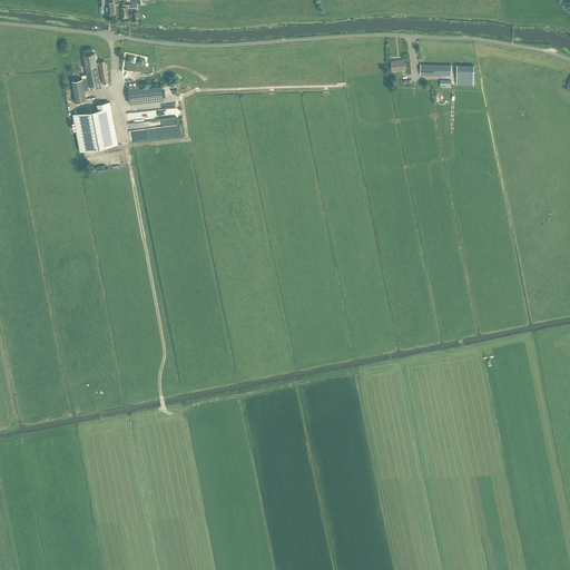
[(101,0),(101,5),(101,9),(106,8),(106,13),(114,13),(114,1),(106,2),(105,0),(101,0)]
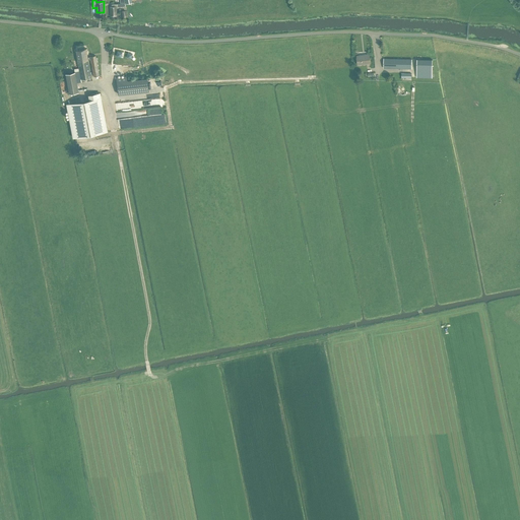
[(112,7),(110,7),(111,16),(112,18),(117,17),(116,7),(125,6),(125,3),(112,4),(112,7)]
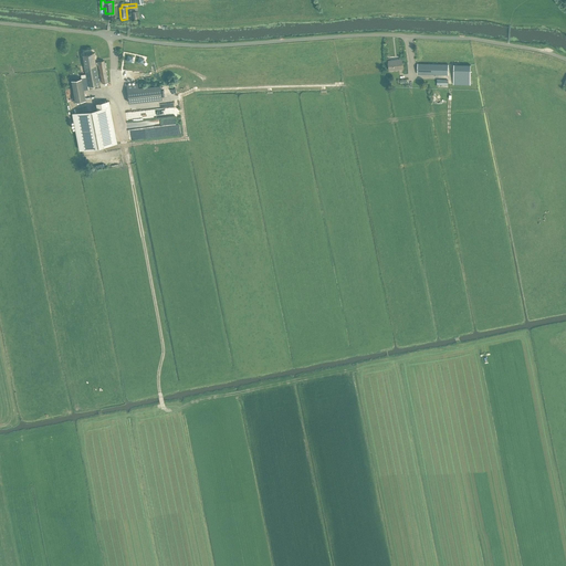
[(81,79),(71,80),(75,102),(85,100),(83,91),(88,90),(87,86),(98,84),(95,65),(95,62),(93,53),(82,54),(86,77),(81,79)]
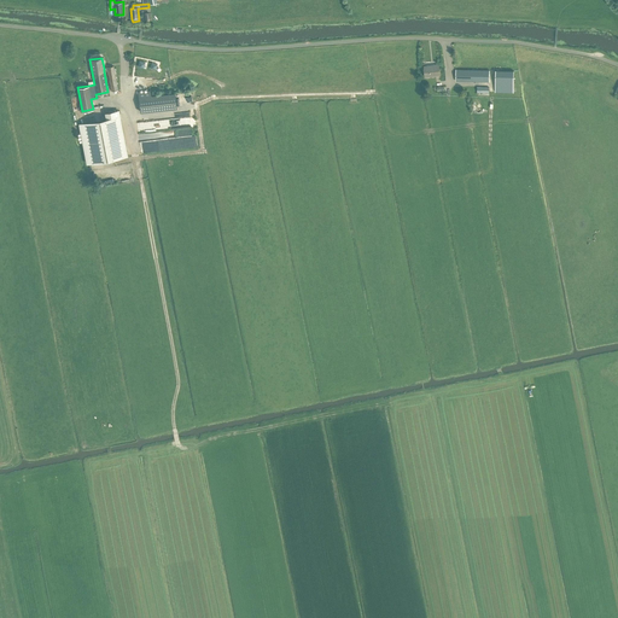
[(425,76),(441,74),(439,64),(424,66),(425,76)]
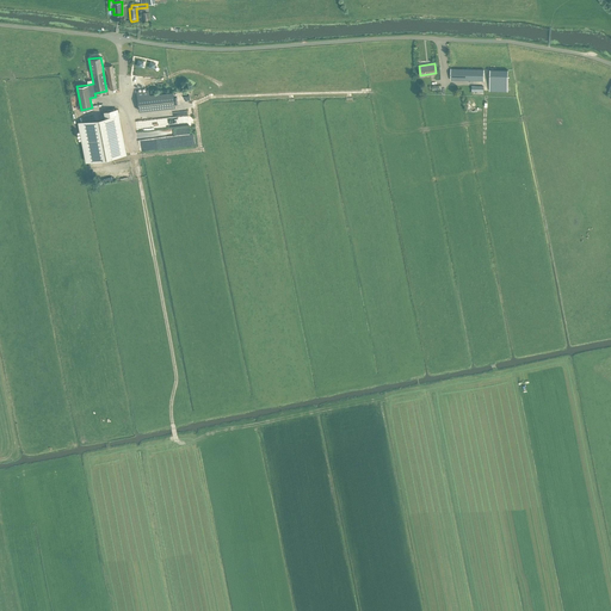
[(106,67),(103,67),(103,71),(106,71),(110,90),(116,90),(112,66),(106,67)]
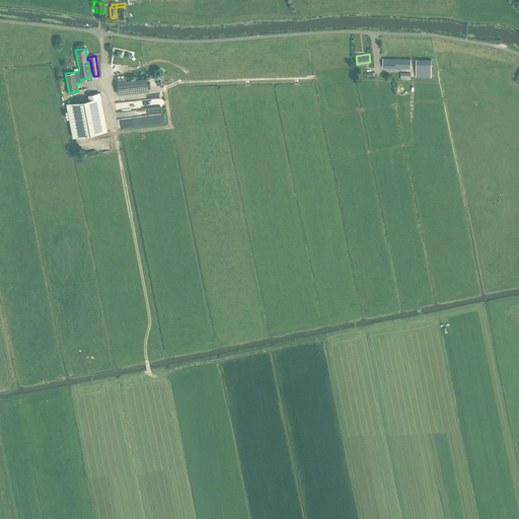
[(383,58),(382,67),(411,68),(412,59),(383,58)]
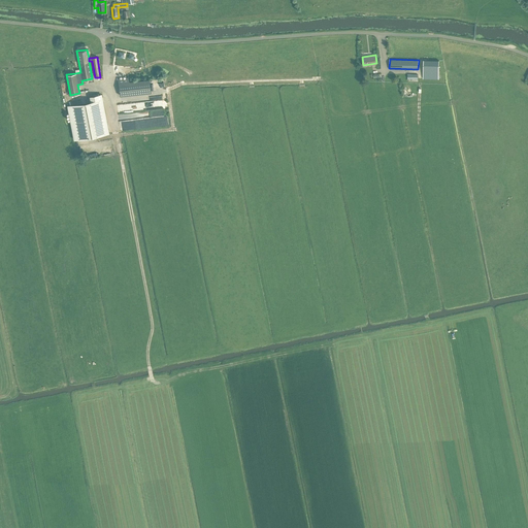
[(438,78),(439,61),(423,60),(423,78),(438,78)]
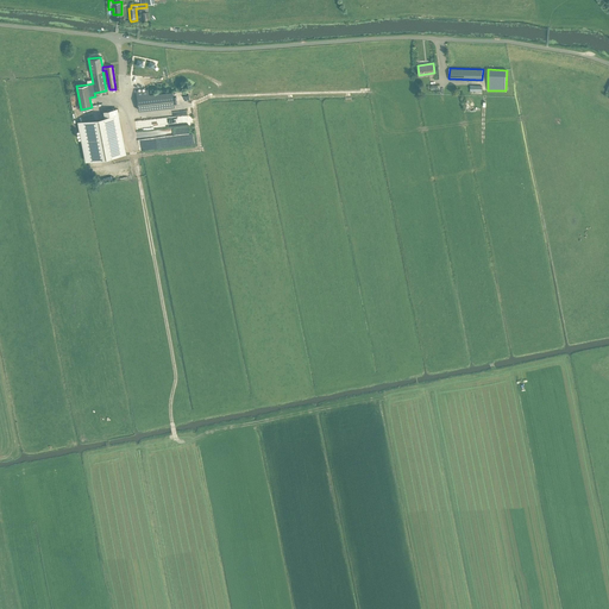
[(136,90),(138,111),(174,107),(173,93),(149,95),(148,89),(136,90)]
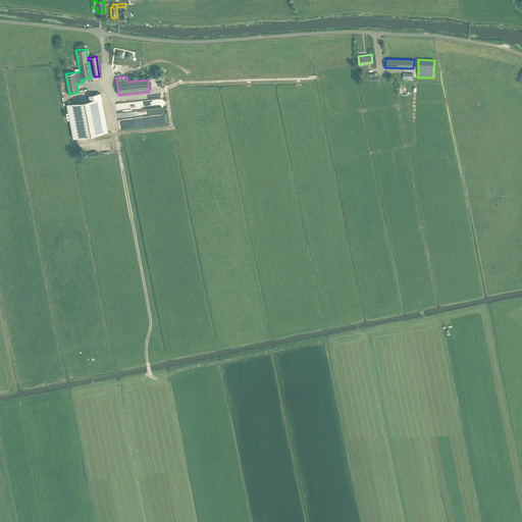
[(90,101),(67,105),(73,138),(107,132),(99,94),(89,96),(90,101)]
